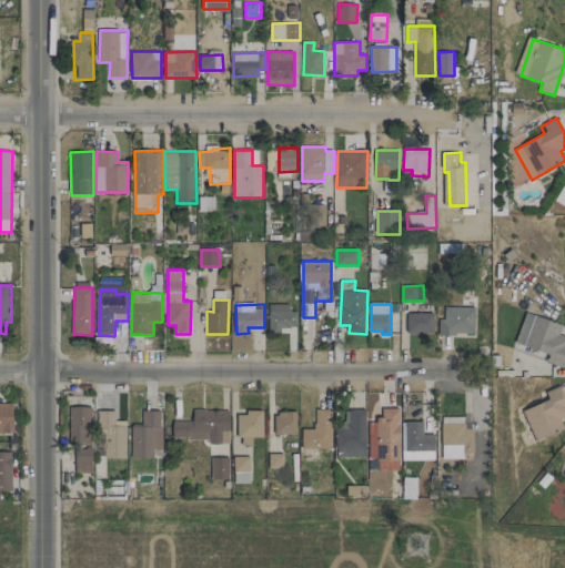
[(270,306),(270,332),(282,332),(281,327),(298,327),(298,305),(270,306)]
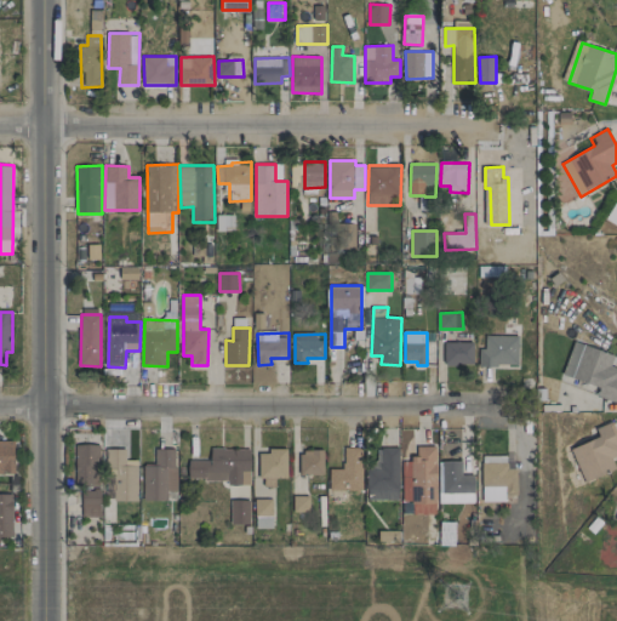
[(519,335),(486,336),(486,365),(520,364),(519,335)]
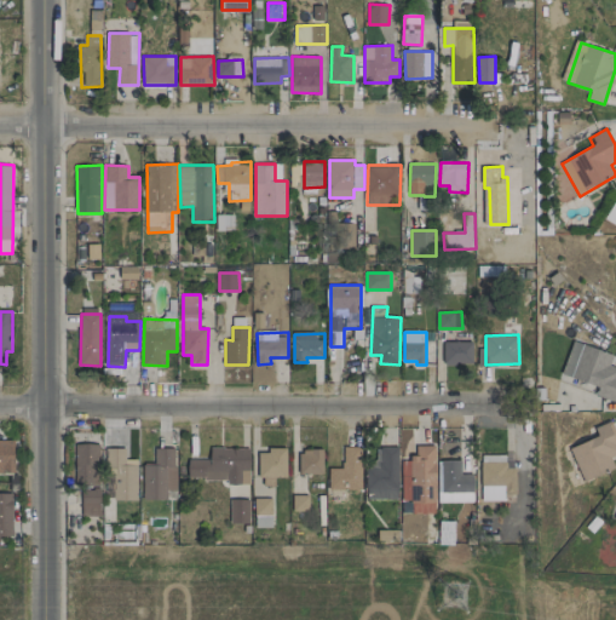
[(599,386),(597,395),(615,401),(615,366),(611,365),(615,355),(575,340),(563,373),(599,386)]
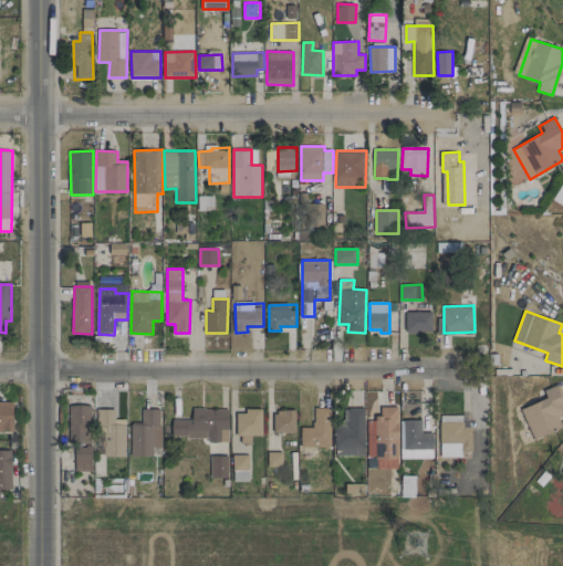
[(406,332),(433,333),(434,312),(407,312),(406,332)]
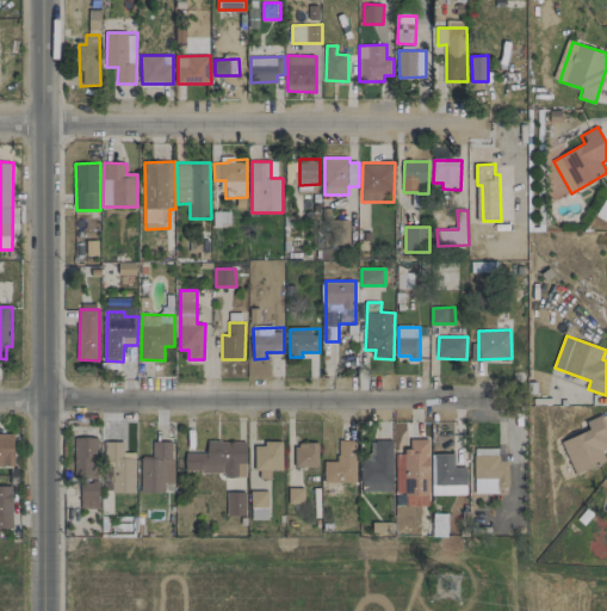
[(587,421),(590,429),(562,442),(577,475),(606,462),(606,456),(604,451),(606,449),(606,424),(602,415),(587,421)]
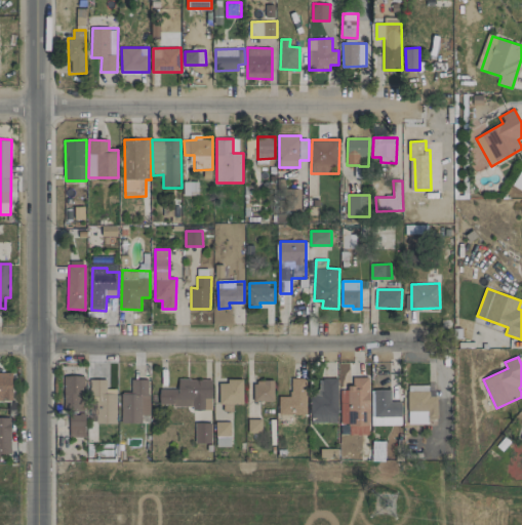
[(0,400),(13,401),(13,372),(0,372),(0,400)]
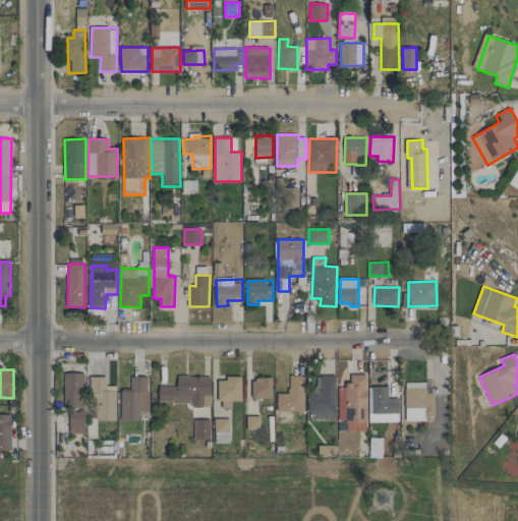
[(84,372),(64,373),(64,408),(85,408),(84,372)]
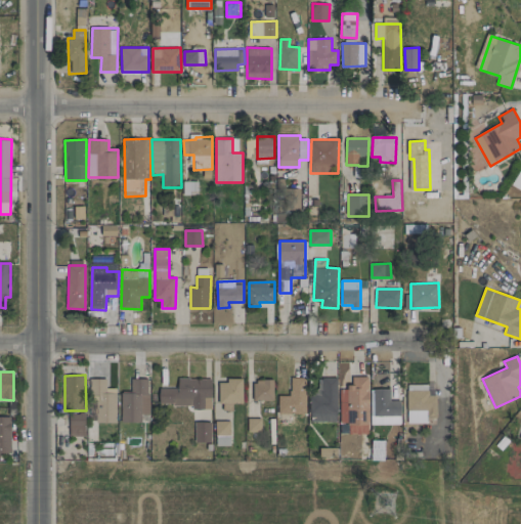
[(340,387),(341,424),(349,424),(349,434),(370,434),(368,377),(353,377),(353,387),(340,387)]
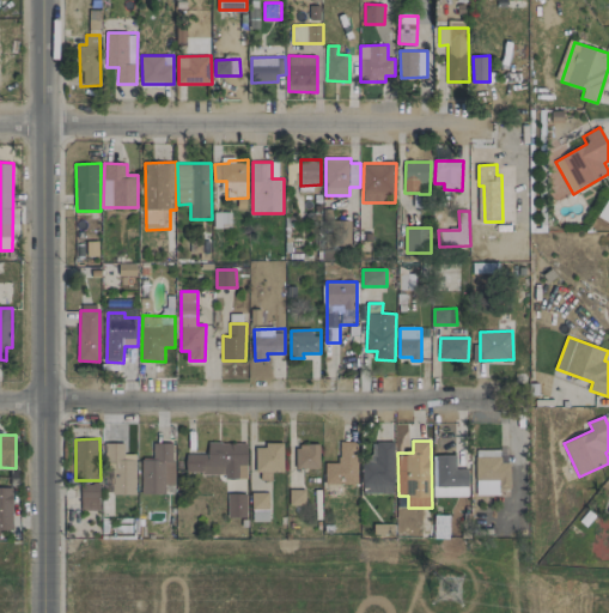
[(142,457),(144,493),(176,493),(175,442),(154,442),(154,457),(142,457)]
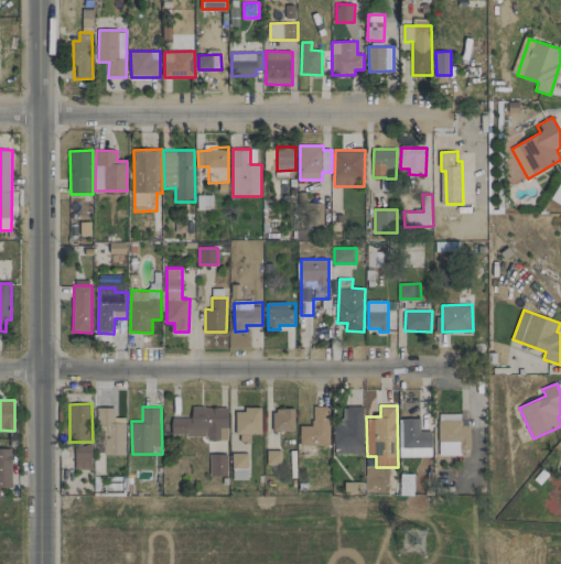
[(208,435),(208,441),(229,441),(229,407),(193,407),(193,418),(172,418),(172,435),(208,435)]
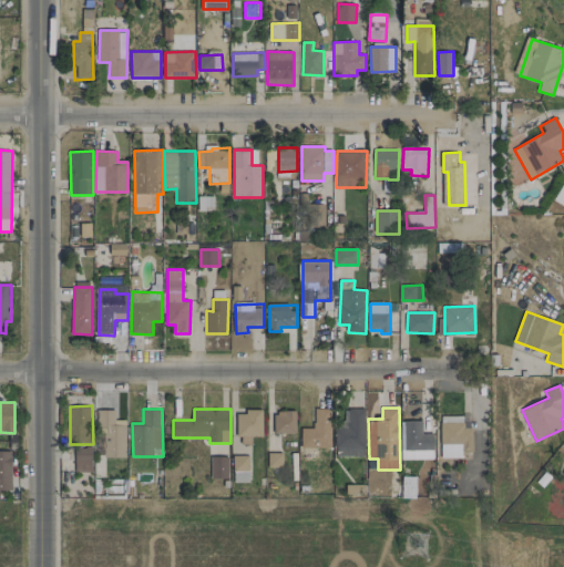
[(316,409),(315,429),(303,428),(303,447),(331,447),(332,409),(316,409)]
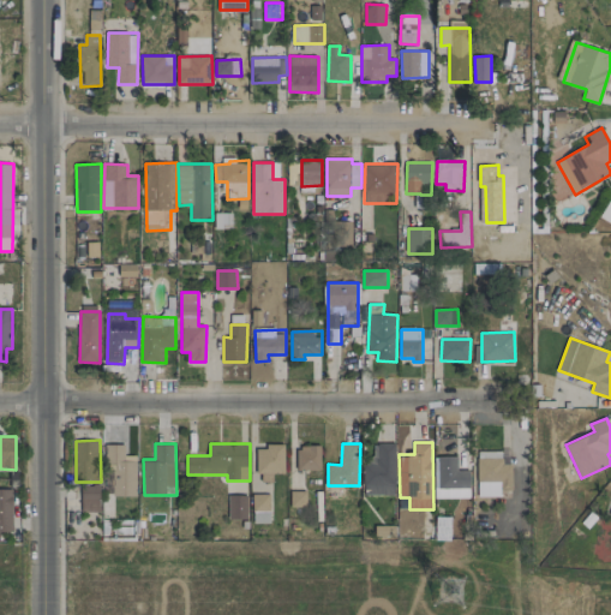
[(365,495),(396,495),(395,443),(375,443),(375,465),(364,465),(365,495)]
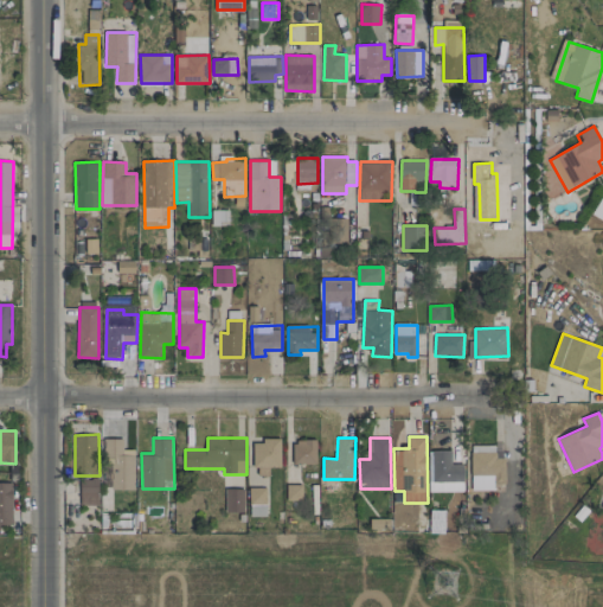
[(135,490),(135,454),(124,455),(124,439),(109,439),(109,490),(135,490)]
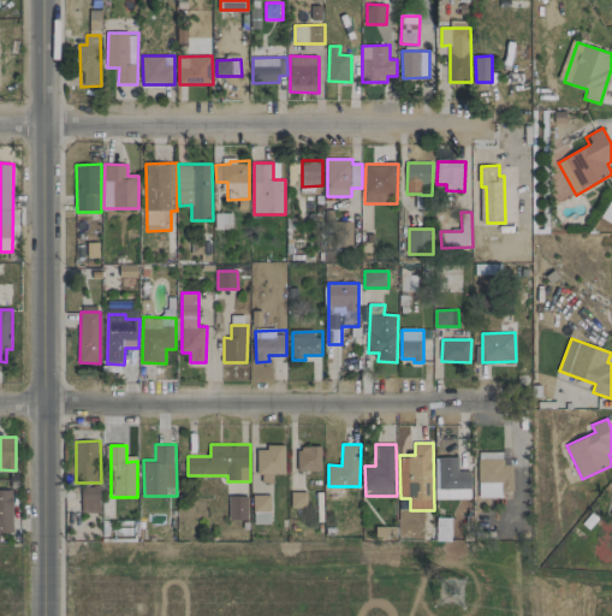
[(286,474),(286,446),(259,448),(260,483),(275,483),(275,474),(286,474)]
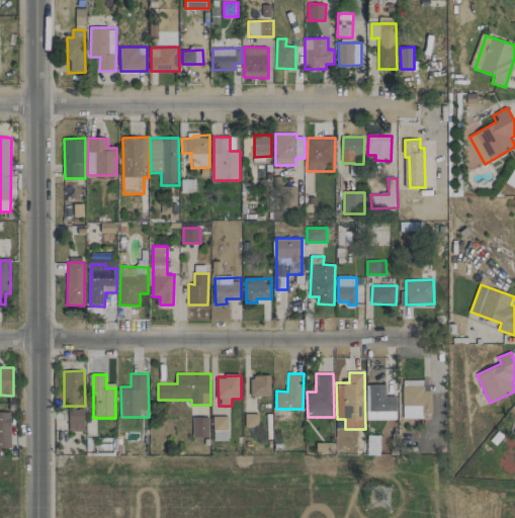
[(271,375),(251,376),(251,396),(271,396),(271,375)]
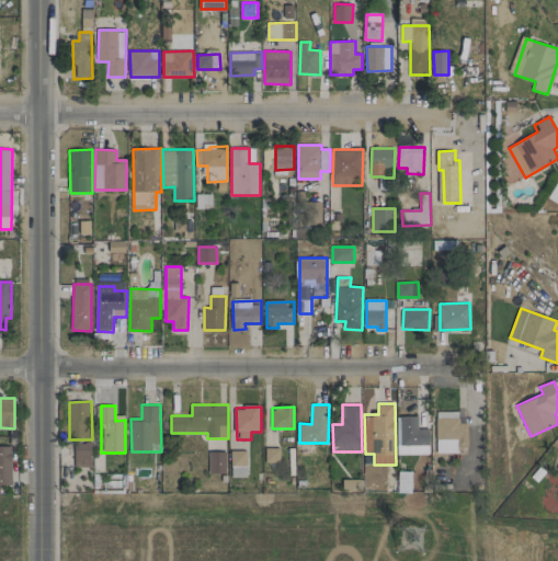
[(469,423),(459,423),(459,412),(437,412),(436,453),(458,453),(458,447),(468,447),(469,423)]
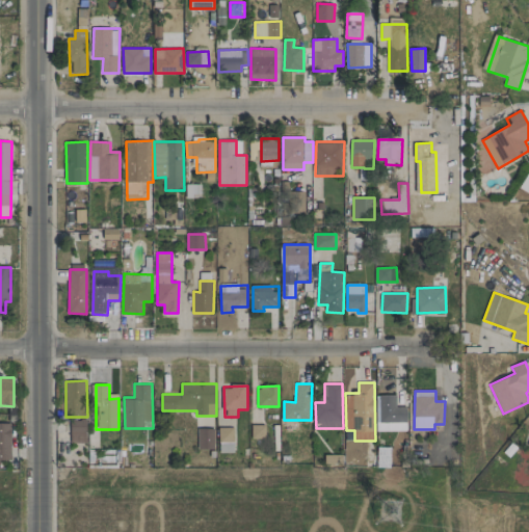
[(377,431),(407,431),(407,406),(397,406),(397,395),(377,395),(377,431)]
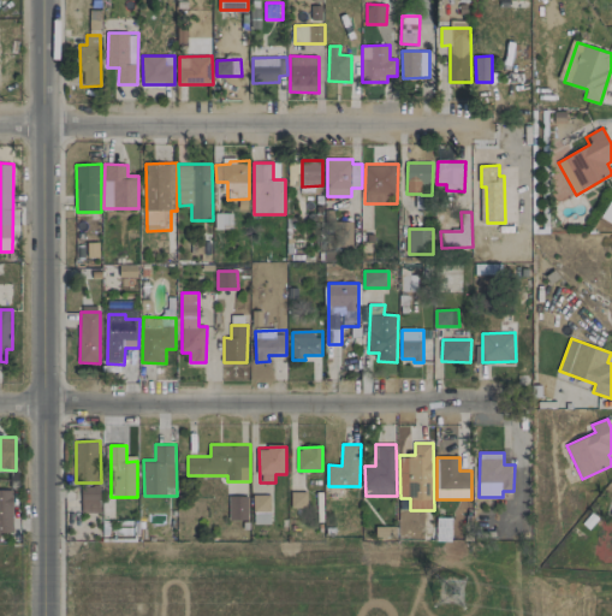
[(101,513),(101,485),(82,485),(83,513),(101,513)]
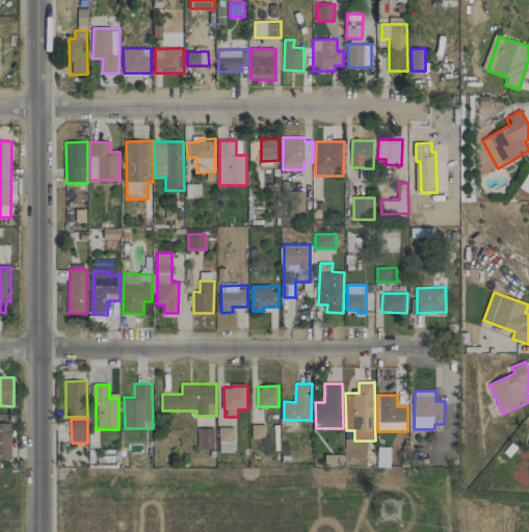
[(12,459),(10,423),(0,423),(0,469),(1,469),(1,460),(12,459)]
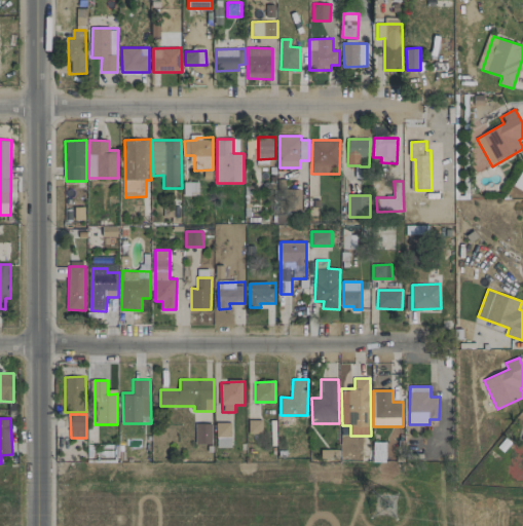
[(263,420),(251,419),(250,433),(263,433),(263,420)]
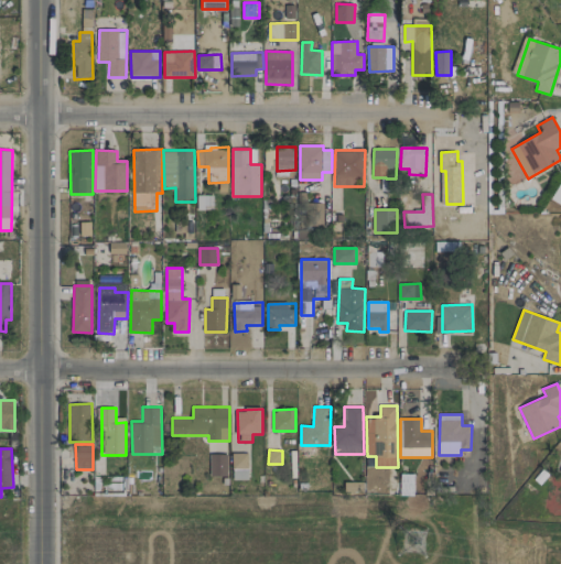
[(249,479),(249,453),(234,453),(234,479),(249,479)]
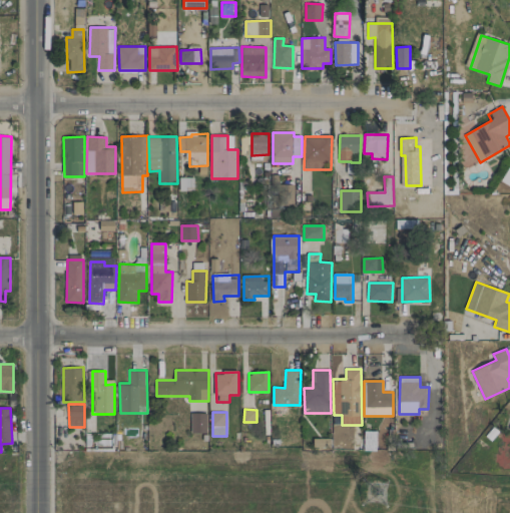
[(192,433),(207,433),(207,413),(191,413),(192,433)]
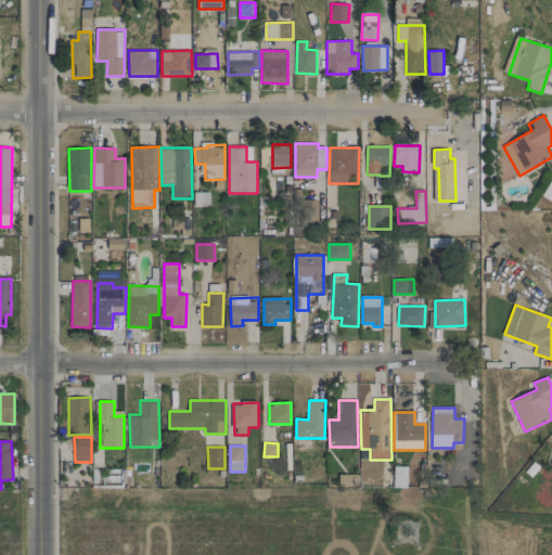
[(408,488),(408,466),(395,466),(395,488),(408,488)]
